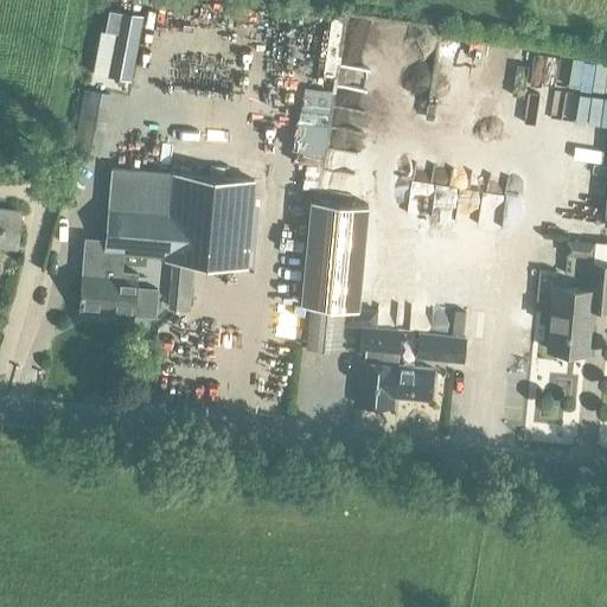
[(110,11),(106,31),(117,33),(109,75),(129,80),(142,17),(121,12),(110,11)]
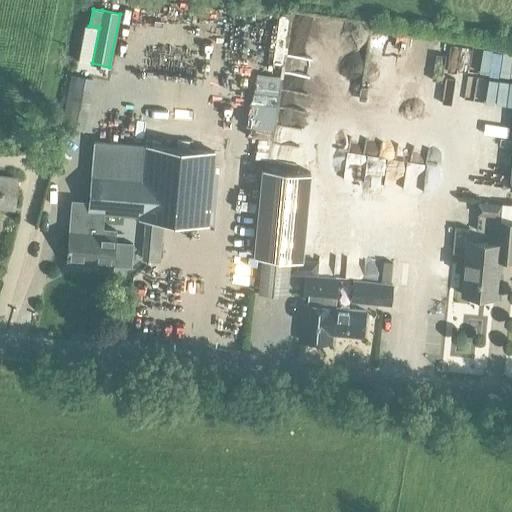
[(511,74),(511,51),(481,51),(480,74),(511,74)]
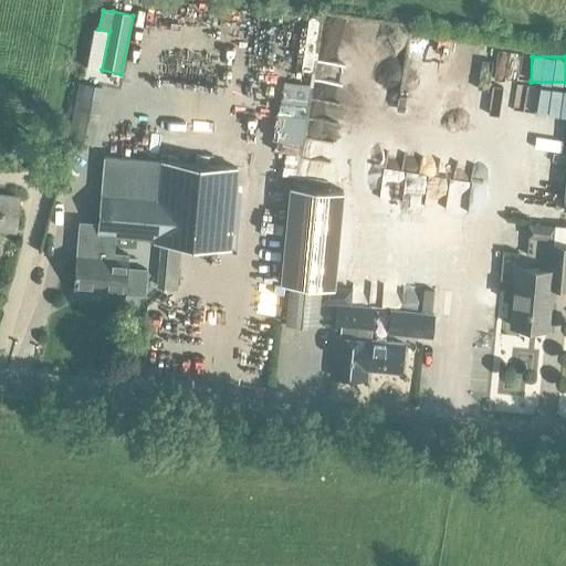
[(520,108),(521,77),(498,76),(496,107),(520,108)]
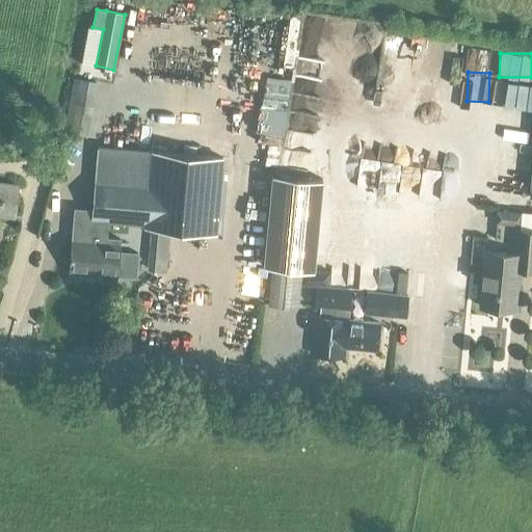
[(495,104),(506,106),(510,82),(498,80),(495,104)]
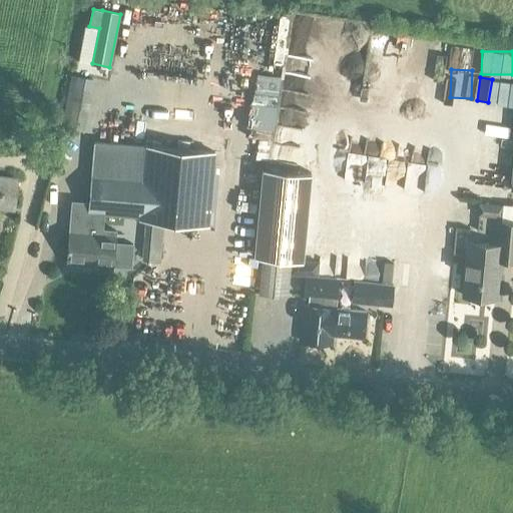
[(63,126),(84,129),(91,91),(69,87),(63,126)]
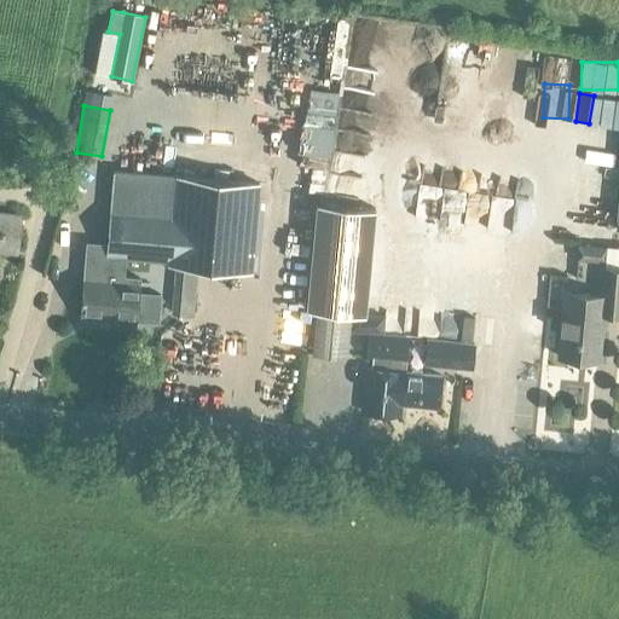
[(340,125),(371,122),(371,106),(339,108),(340,125)]
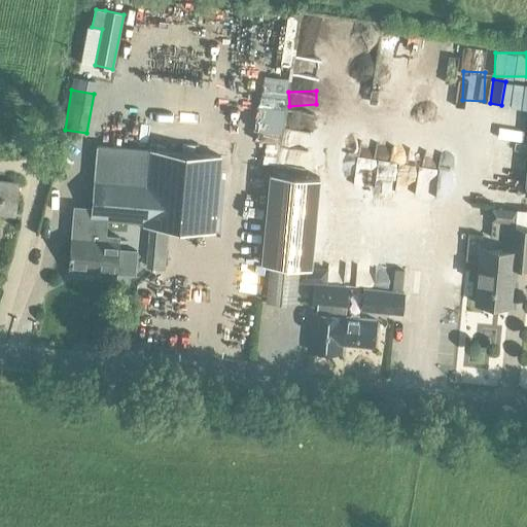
[(289,118),(308,120),(309,110),(291,108),(289,118)]
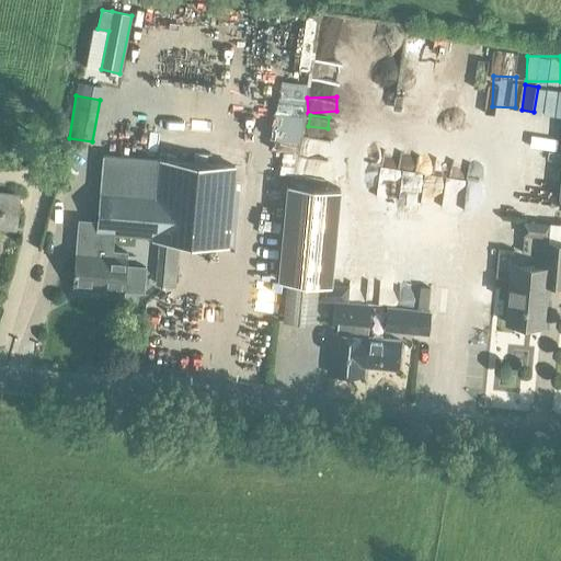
[(276,137),(275,158),(295,159),(296,138),(276,137)]
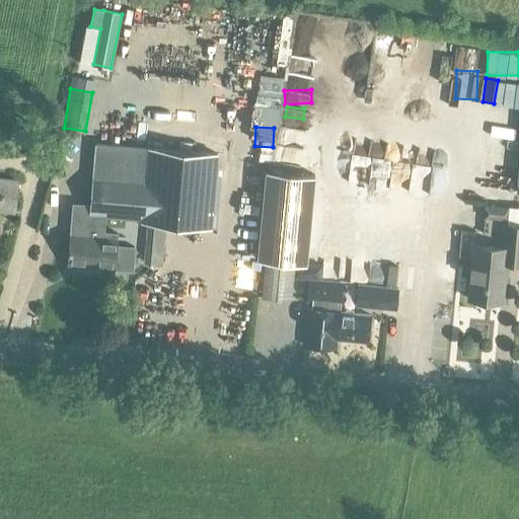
[(91,177),(88,214),(104,215),(142,218),(141,221),(211,226),(217,154),(96,144),(93,177),(91,177)]
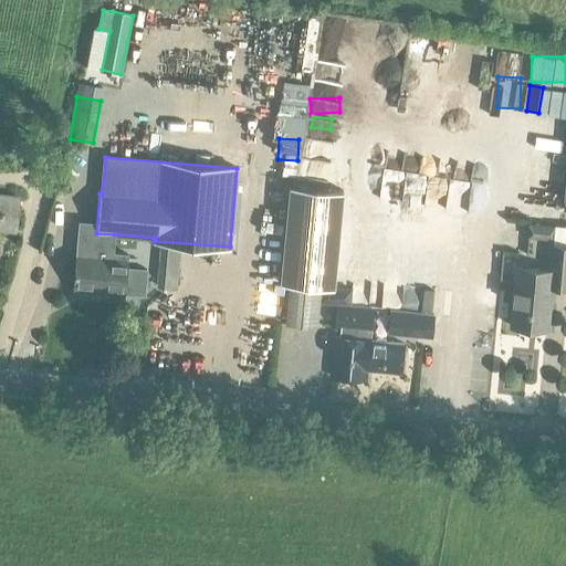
[(426,186),(427,168),(381,167),(380,199),(402,200),(402,185),(426,186)]
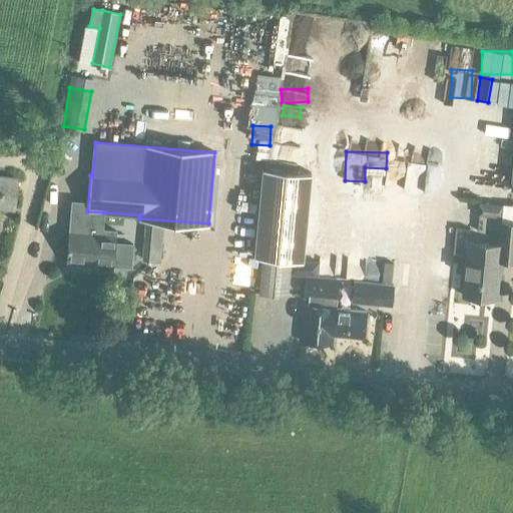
[(436,190),(438,166),(428,166),(427,190),(436,190)]
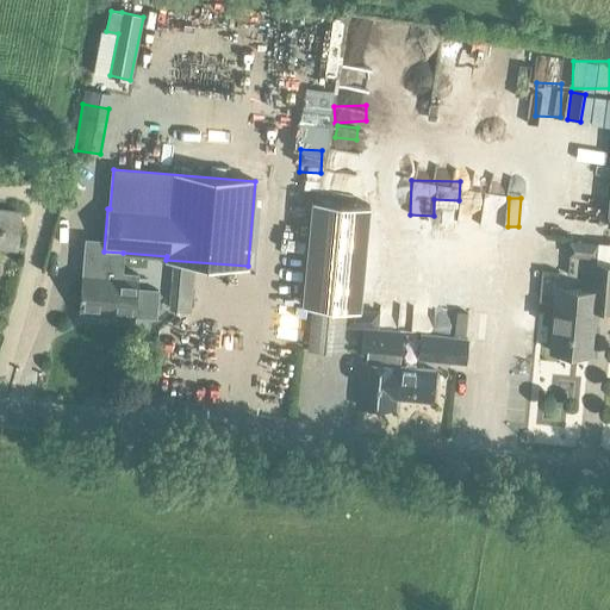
[(312,200),(302,305),(312,305),(309,348),(341,350),(346,309),(359,310),(369,206),(312,200)]
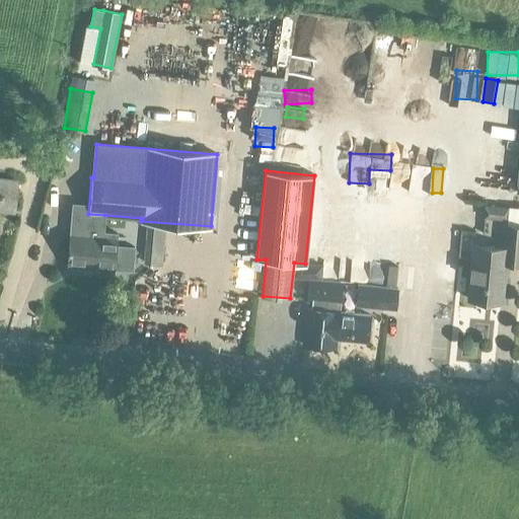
[(0,210),(13,212),(17,180),(0,178),(0,210)]
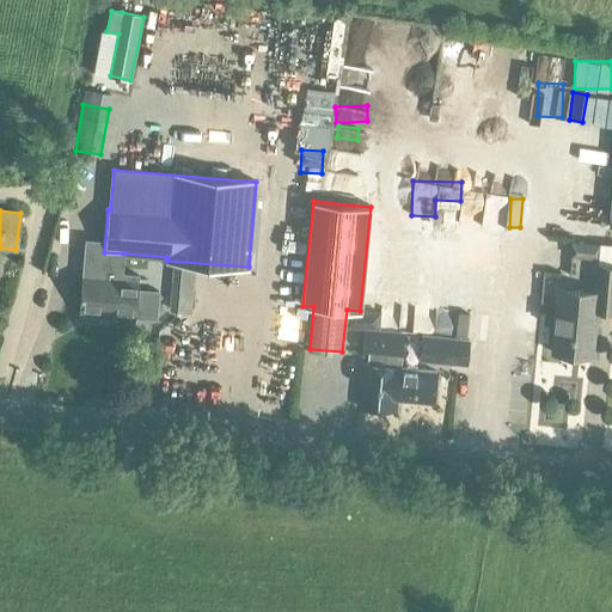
[(459,228),(456,210),(440,214),(444,232),(459,228)]
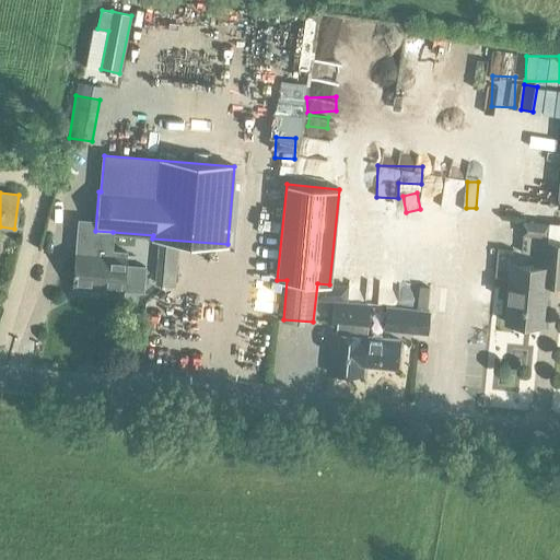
[(77,252),(74,287),(123,291),(126,255),(111,254),(113,232),(95,231),(94,253),(77,252)]
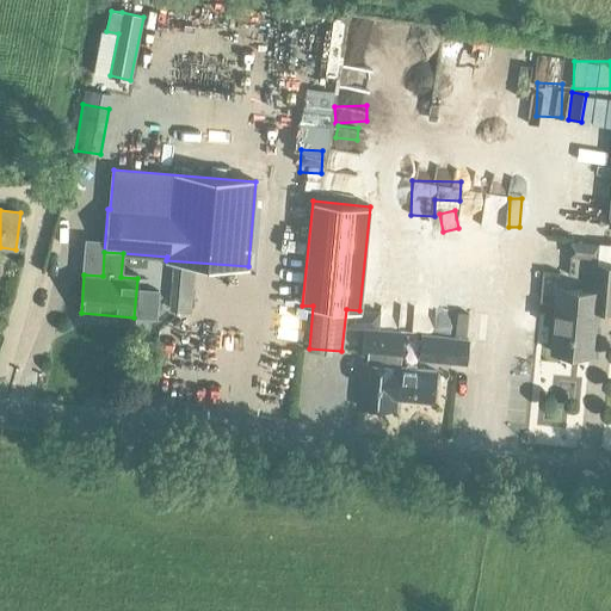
[(610,263),(593,263),(591,291),(557,288),(551,352),(591,356),(596,310),(610,312),(610,263)]
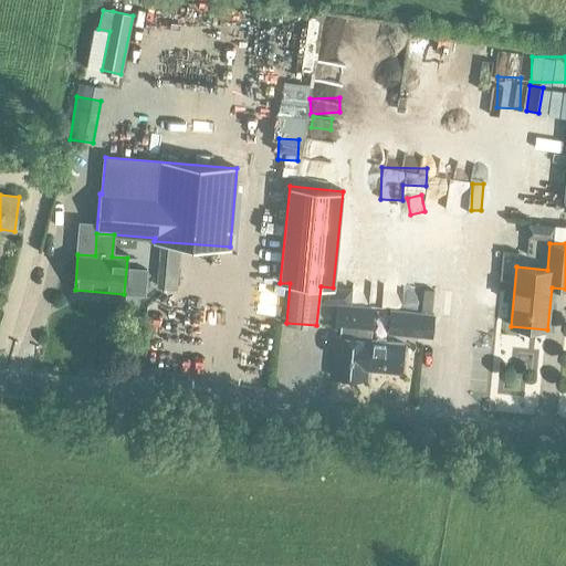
[(336,329),(335,338),(332,376),(366,378),(367,369),(369,341),(370,332),(373,333),(374,307),(336,304),(334,329),(336,329)]
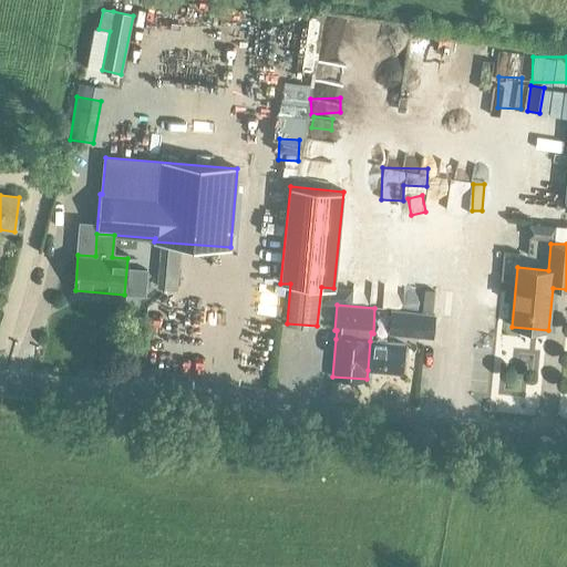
[(435,315),(391,310),(389,334),(434,339),(435,315)]
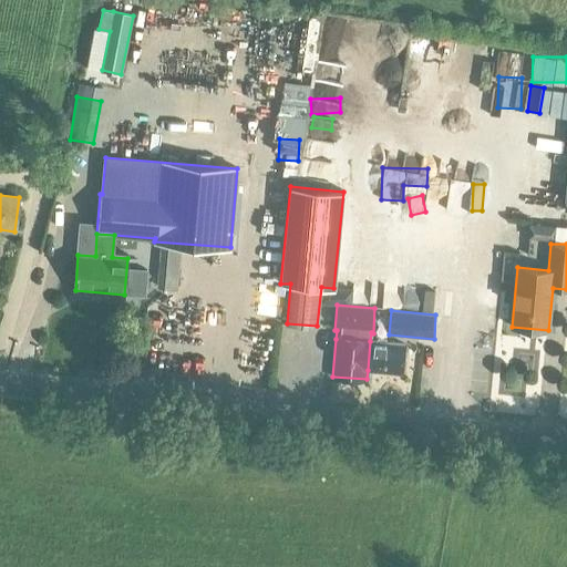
[(124,321),(123,334),(134,336),(135,322),(124,321)]
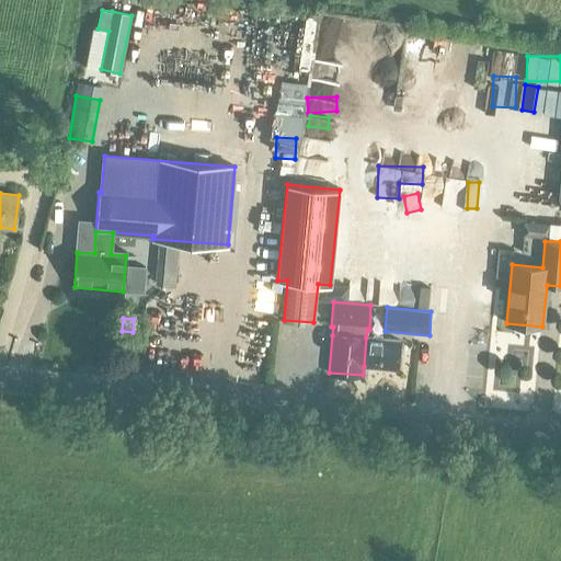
[(366,338),(364,366),(398,369),(400,341),(366,338)]
